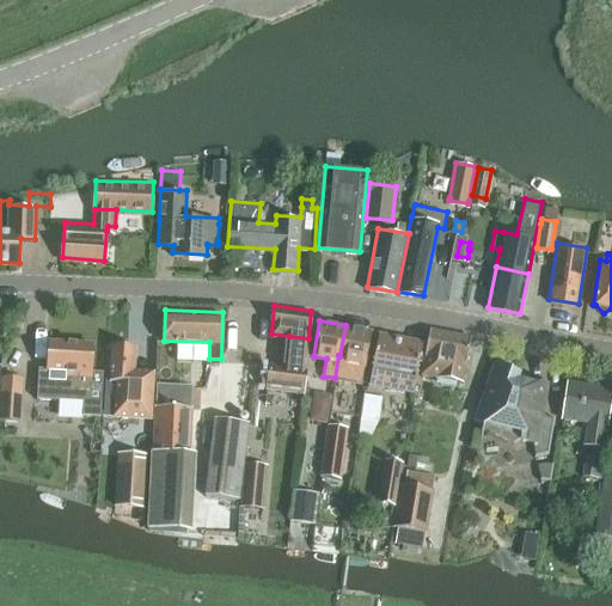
[(335,378),(361,383),(363,366),(365,366),(372,329),(346,325),(340,356),(338,355),(335,378)]
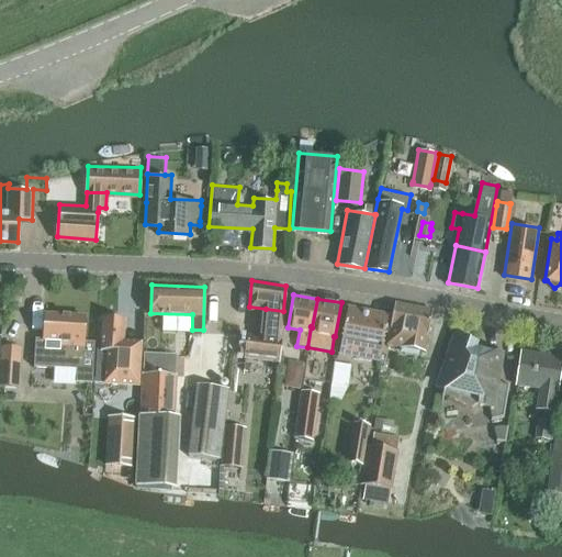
[(388,342),(425,348),(433,308),(395,300),(388,342)]
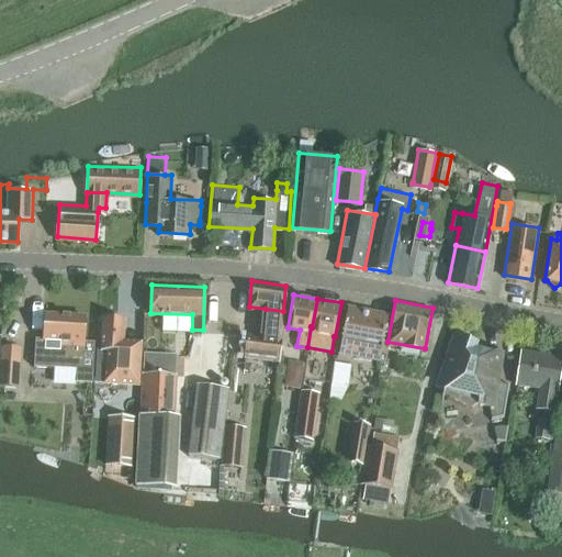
[(382,342),(383,342),(388,311),(348,304),(343,334),(339,352),(379,359),(382,342)]
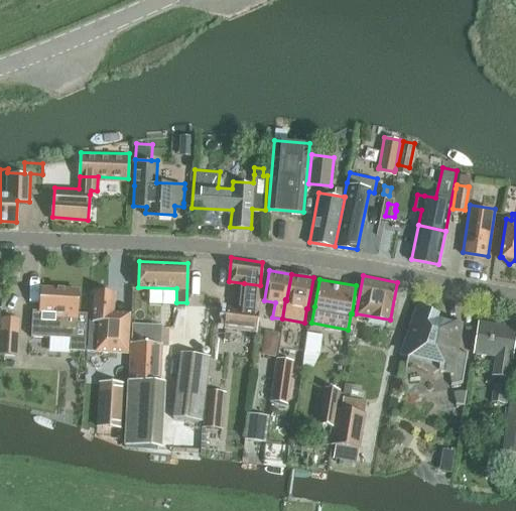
[(244,283),(242,307),(258,308),(260,285),(244,283)]
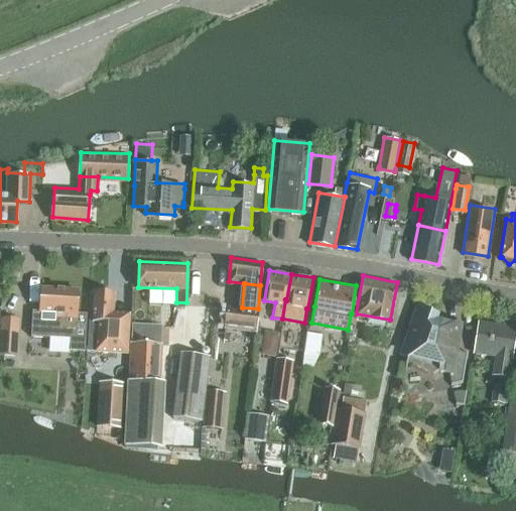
[(32,308),(31,334),(49,335),(71,336),(70,348),(85,349),(87,311),(77,310),(79,288),(62,287),(41,286),(40,308),(32,308)]
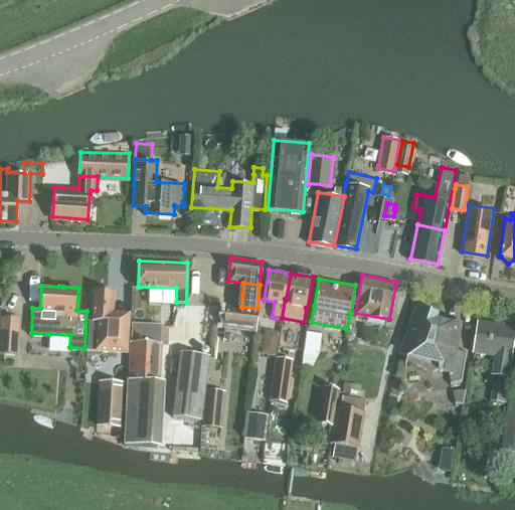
[(97,320),(95,349),(127,351),(129,311),(114,310),(115,291),(95,289),(93,320),(97,320)]
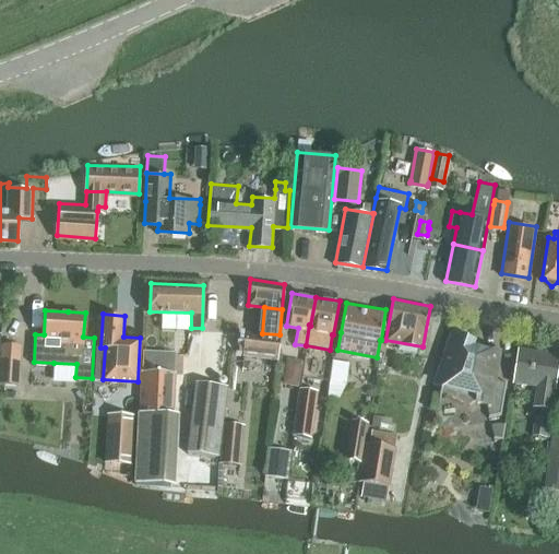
[(242,354),(278,357),(280,334),(262,333),(246,331),(242,354)]
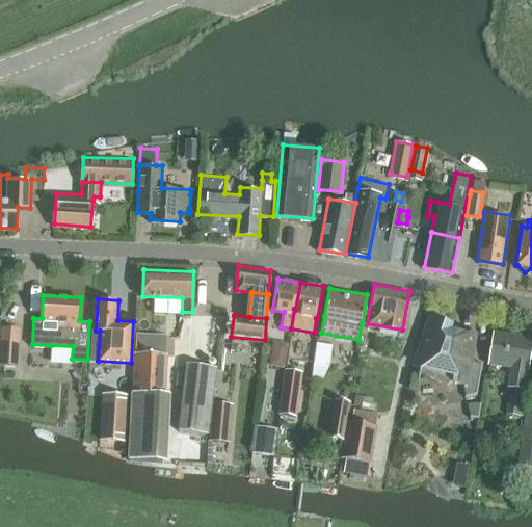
[(419,370),(447,383),(453,378),(463,381),(466,394),(477,392),(482,361),(469,359),(471,348),(467,347),(469,333),(459,332),(457,333),(454,326),(451,325),(452,322),(431,315),(423,347),(426,348),(419,370)]
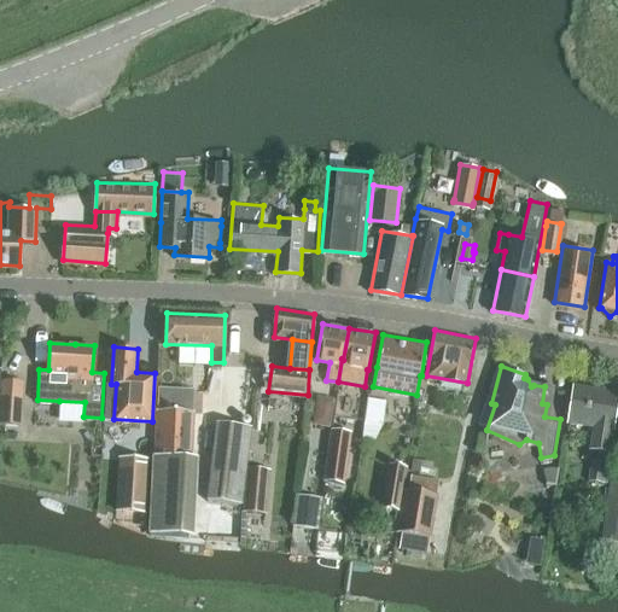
[(23,379),(3,378),(0,412),(1,412),(21,413),(23,379)]
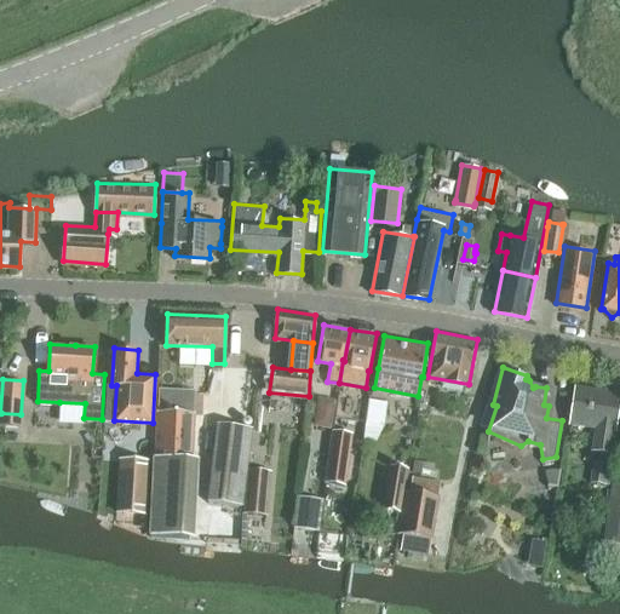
[(591,449),(612,452),(615,431),(614,431),(619,391),(619,390),(575,385),(570,423),(595,426),(591,449)]
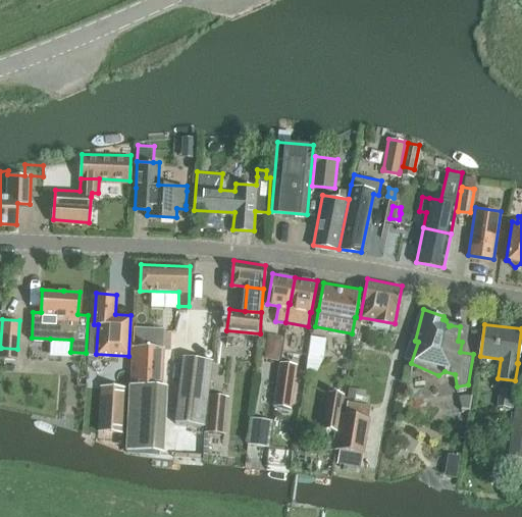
[(127,448),(161,449),(166,345),(165,345),(166,327),(137,326),(136,343),(135,343),(133,383),(132,383),(127,448)]
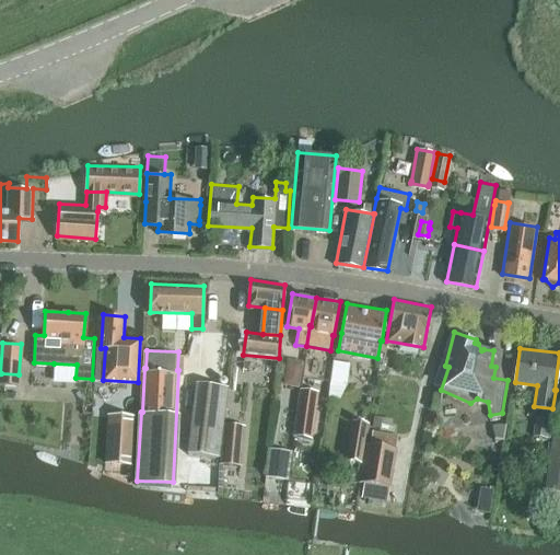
[(187,451),(219,454),(223,421),(224,421),(229,384),(196,380),(187,451)]
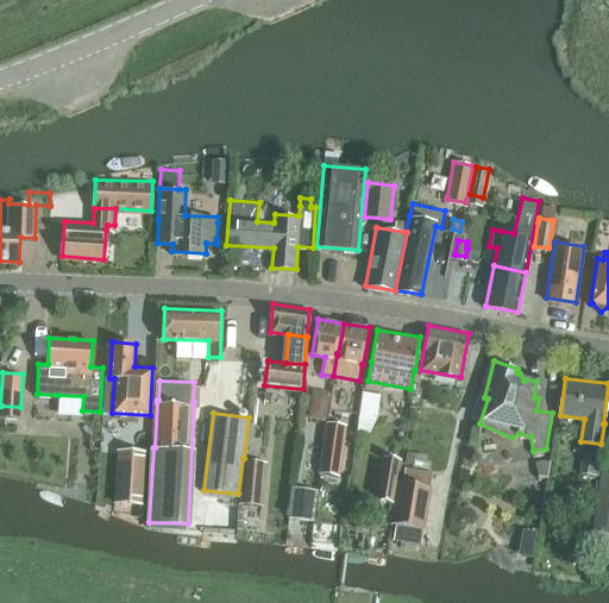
[(340,421),(327,419),(326,420),(322,444),(337,445),(340,421)]
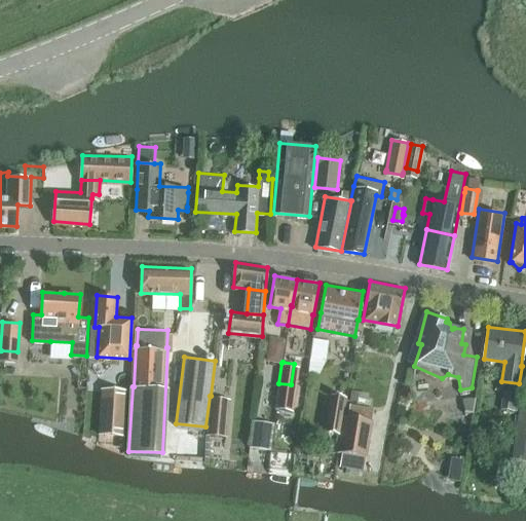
[(100,432),(124,433),(126,389),(103,387),(100,432)]
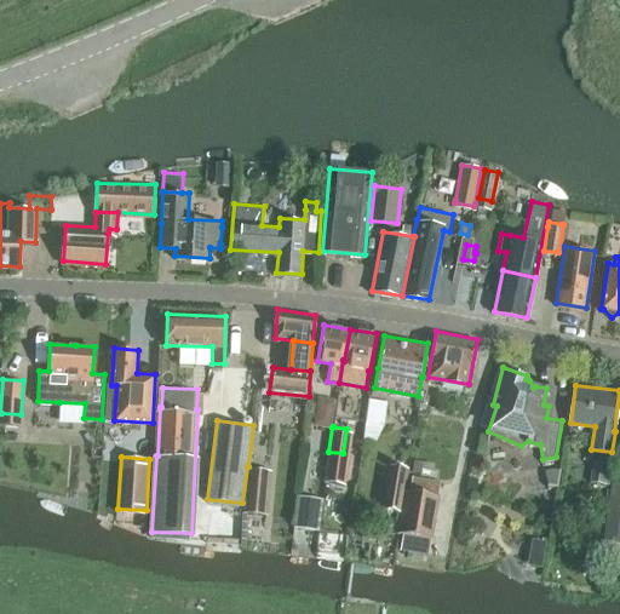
[(590,480),(607,482),(609,463),(593,460),(590,480)]
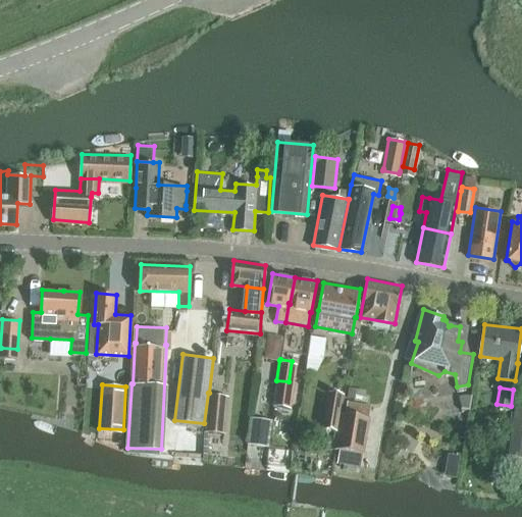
[(322,427),(336,429),(343,393),(328,391),(322,427)]
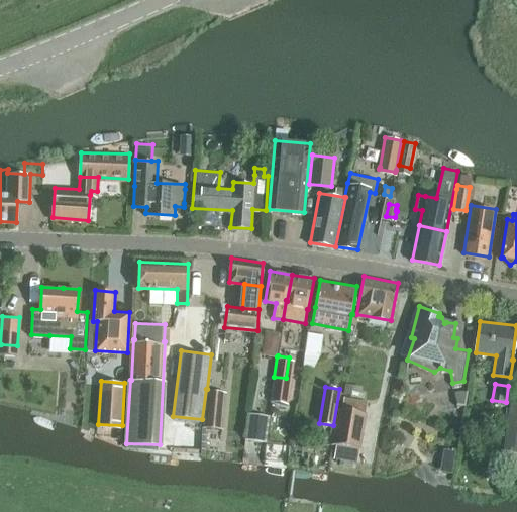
[(203,419),(203,425),(223,427),(227,391),(207,389),(206,389),(202,419),(203,419)]
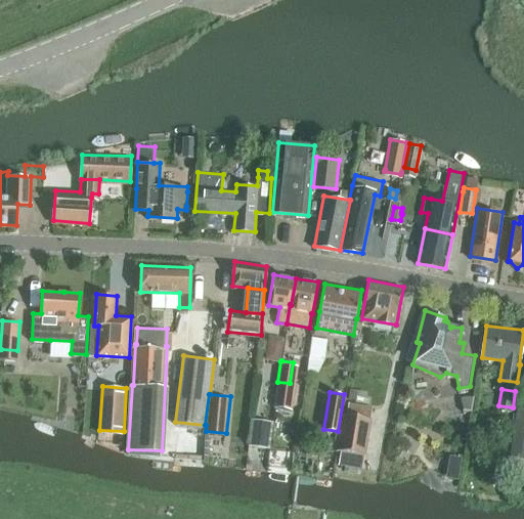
[(461,396),(464,408),(472,409),(474,396),(468,395),(461,396)]
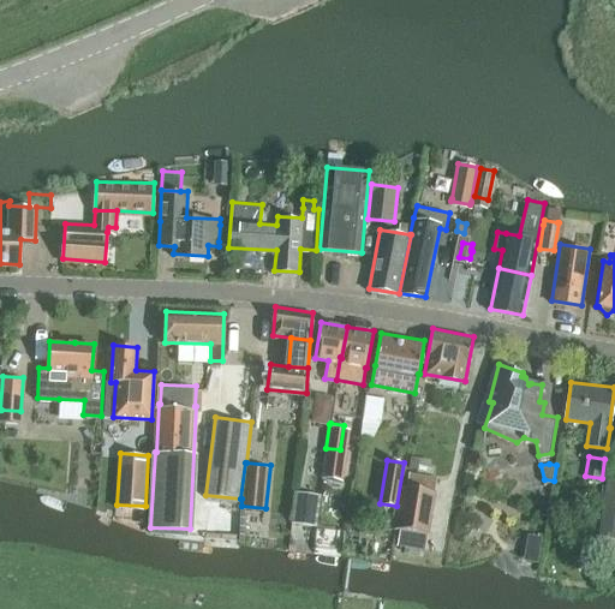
[(614,554),(614,475),(607,475),(605,487),(596,551),(614,554)]
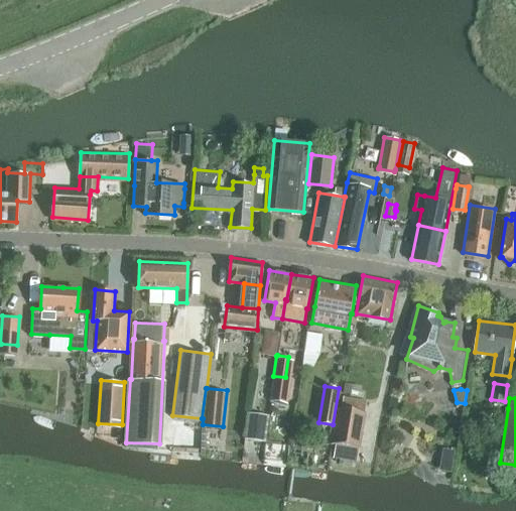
[(332,443),(357,448),(363,413),(337,409),(332,443)]
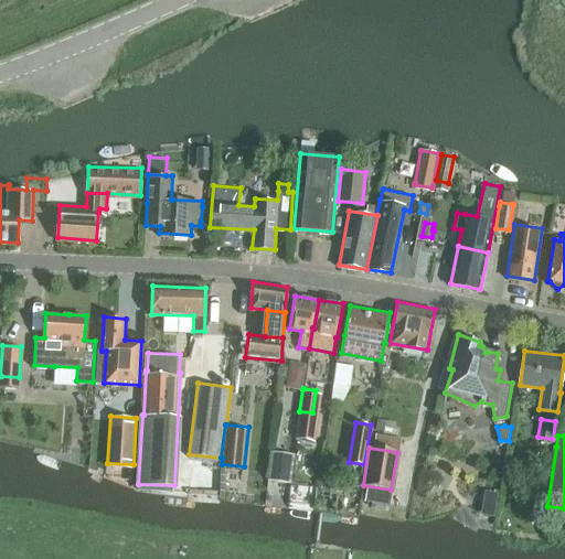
[(267,477),(290,481),(291,481),(296,452),(272,449),(267,477)]
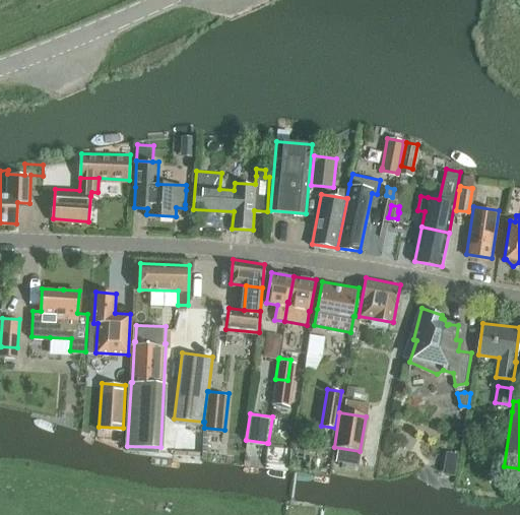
[(379,458),(385,442),(376,438),(369,454),(379,458)]
